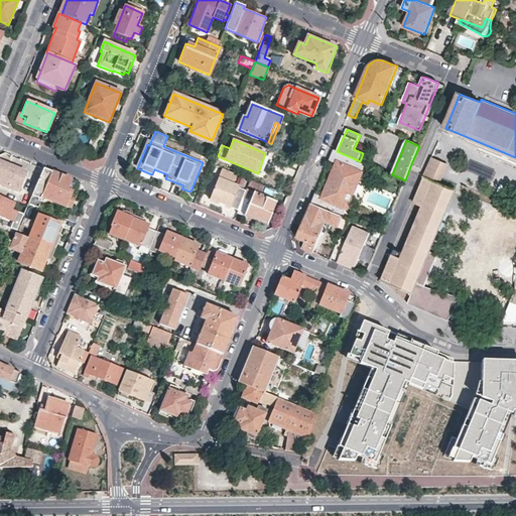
[(324,172),(310,205),(344,218),(347,209),(348,210),(363,172),(362,171),(366,163),(360,161),(337,151),(334,149),(324,172)]
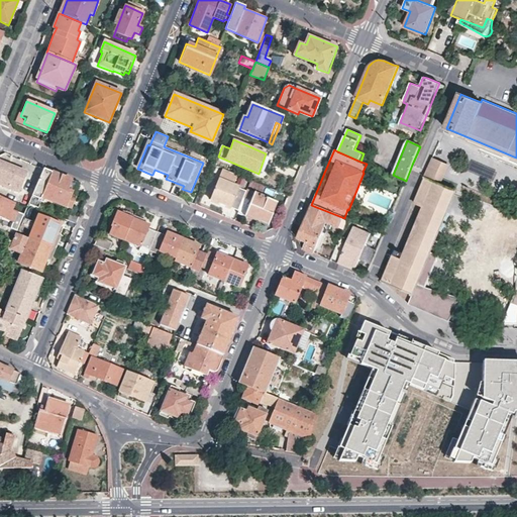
[(426,179),(443,186),(450,167),(433,161),(426,179)]
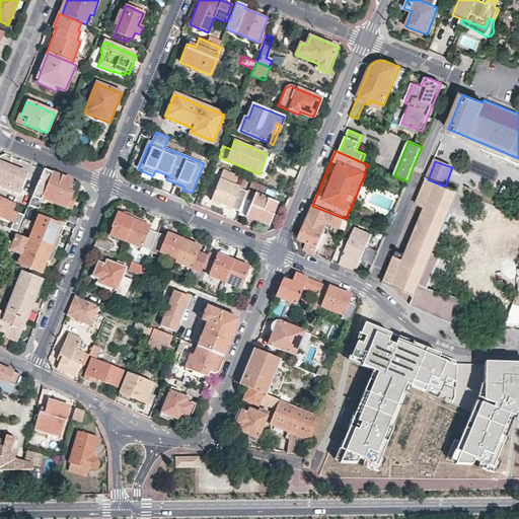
[(0,186),(19,194),(26,174),(0,163),(0,186)]
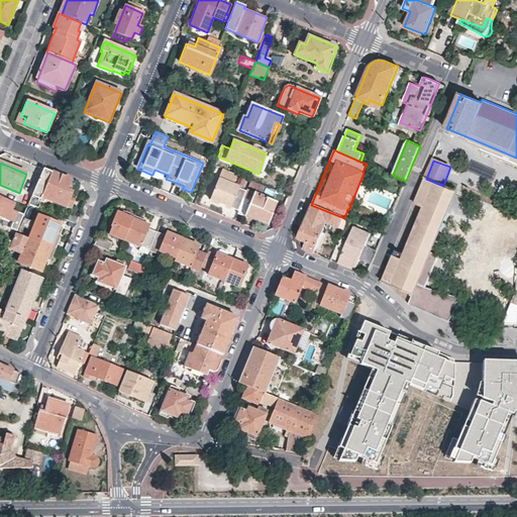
[(211,200),(238,211),(244,198),(246,191),(239,188),(240,187),(243,177),(223,169),(211,200)]
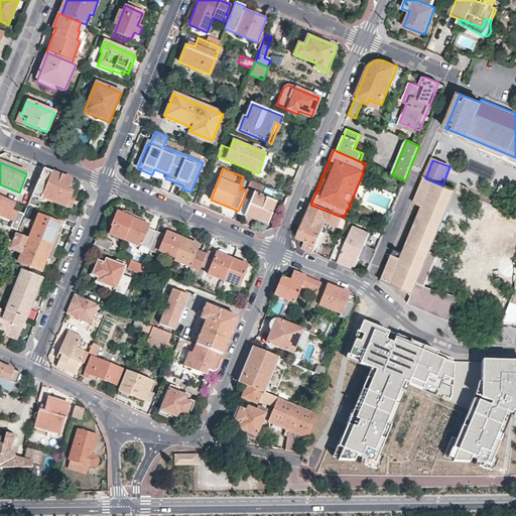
[(62,177),(43,169),(28,205),(39,209),(42,203),(44,203),(46,199),(72,209),(81,184),(62,177)]
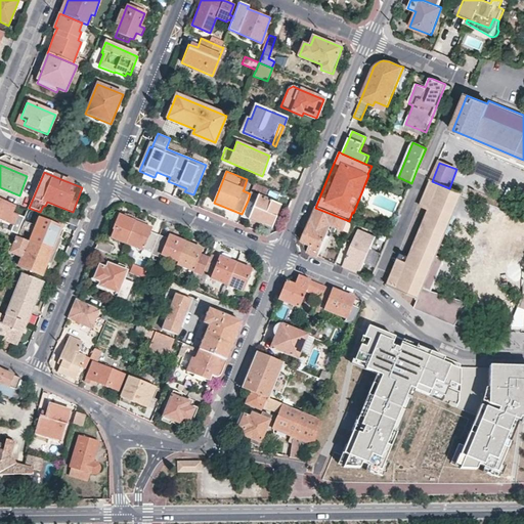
[(163,184),(167,176),(157,172),(155,177),(154,180),(163,184)]
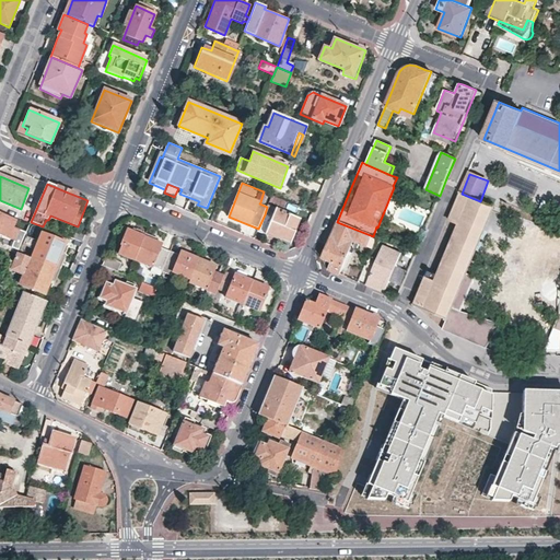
[(164,189),(154,185),(151,193),(161,197),(164,189)]
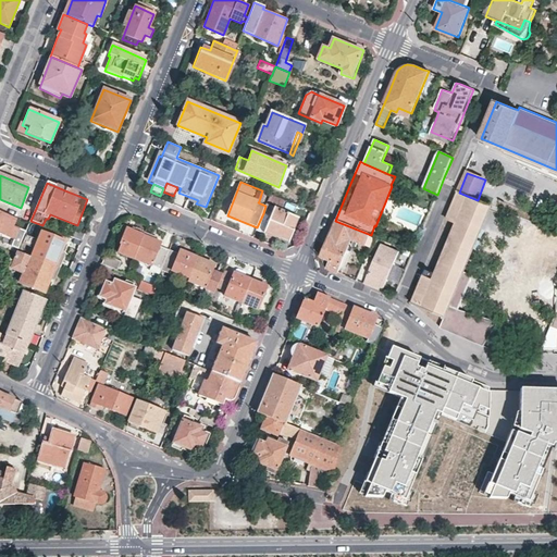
[(473,276),(500,209),(478,200),(459,193),(447,221),(456,224),(433,280),(423,276),(412,304),(454,321),(449,332),(485,347),(494,325),(467,314),(458,310),(473,276)]
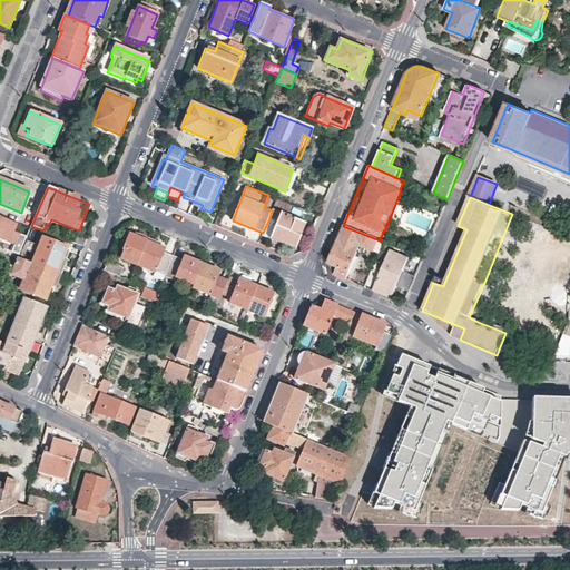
[(277,220),(269,218),(263,233),(262,235),(271,238),(272,236),(294,245),(304,222),(282,213),(277,220)]
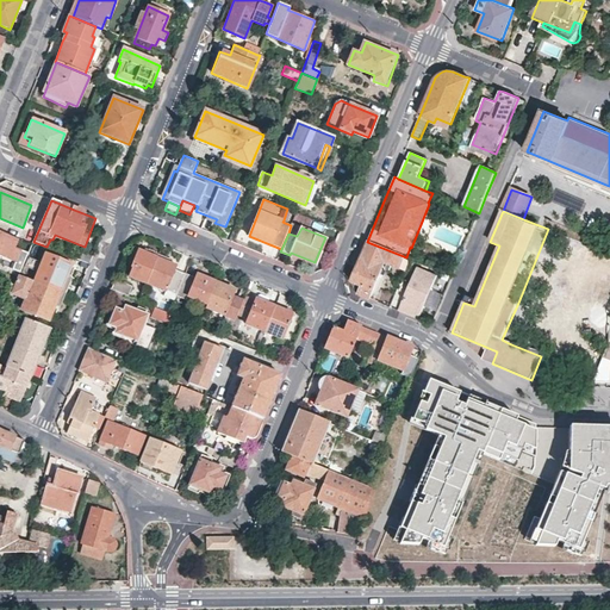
[(18,240),(0,231),(0,256),(16,262),(13,271),(19,274),(20,272),(30,250),(17,244),(18,240)]
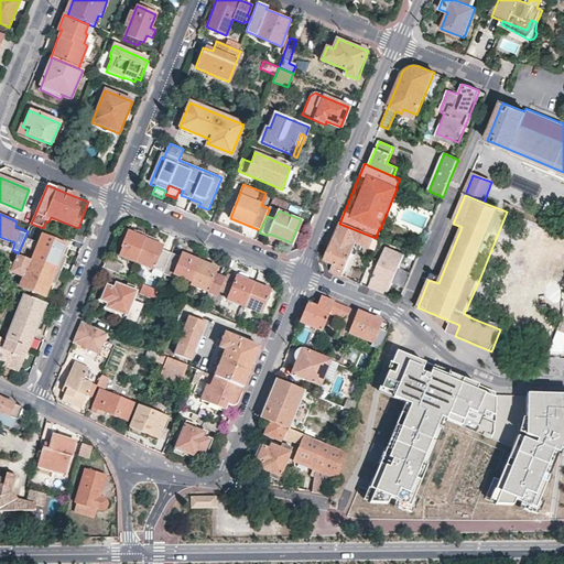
[(376,238),(339,224),(331,246),(325,259),(335,263),(332,271),(337,273),(343,277),(344,277),(356,247),(358,248),(359,243),(375,250),(380,239),(376,238)]
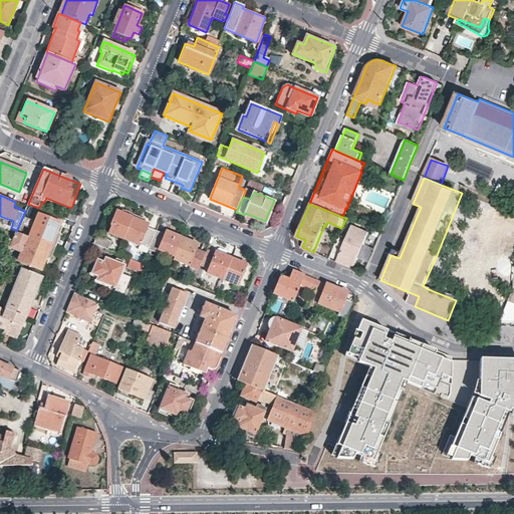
[(76,223),(79,216),(67,211),(63,218),(76,223)]
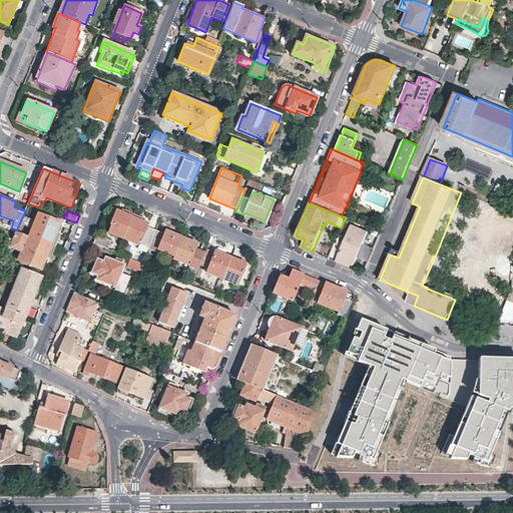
[(108,233),(123,239),(133,214),(126,211),(125,215),(116,211),(110,224),(112,225),(108,233)]
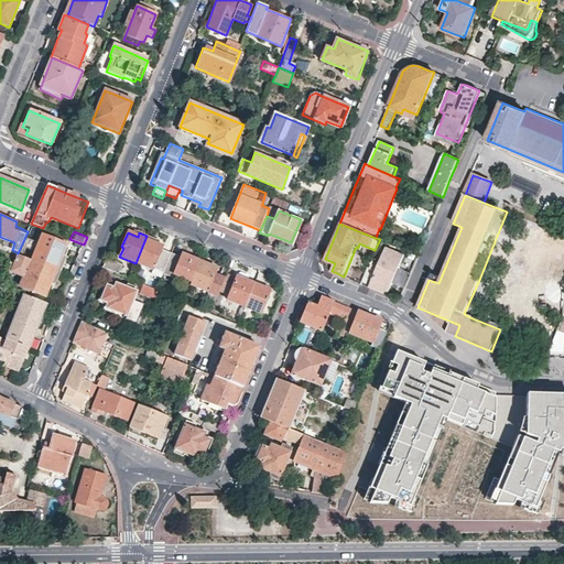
[(61,272),(65,259),(63,258),(68,243),(43,234),(32,261),(61,272)]
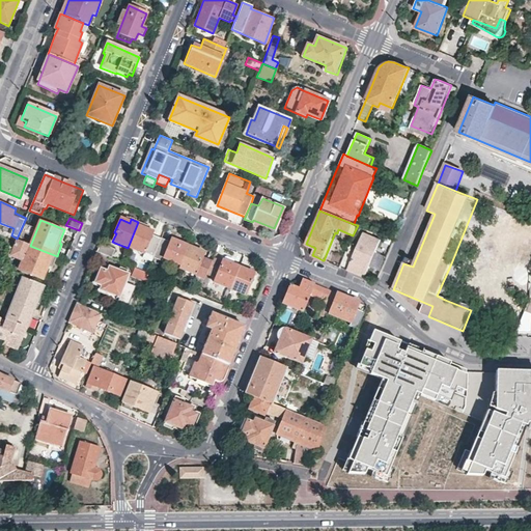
[(128,248),(143,255),(144,253),(154,257),(161,239),(152,235),(152,232),(143,228),(145,225),(138,222),(128,248)]
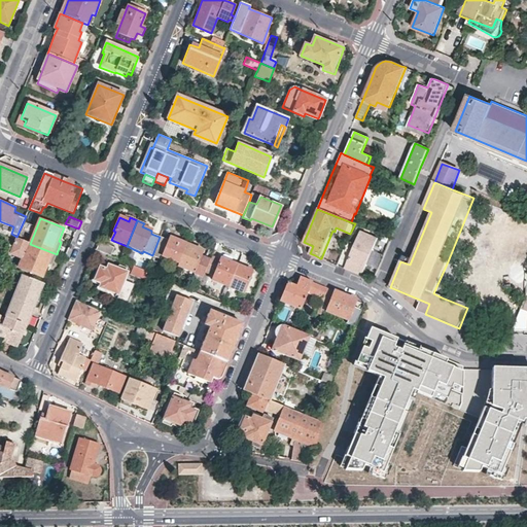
[(356,273),(362,276),(378,238),(361,232),(346,269),(356,273)]
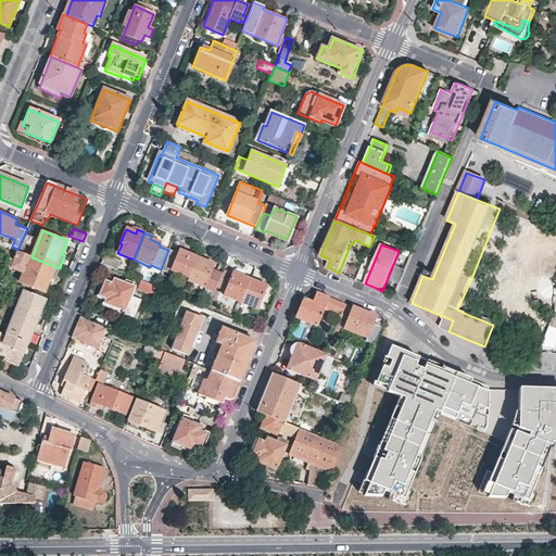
[(174,272),(188,278),(198,257),(180,250),(178,254),(168,250),(161,269),(173,275),(174,272)]
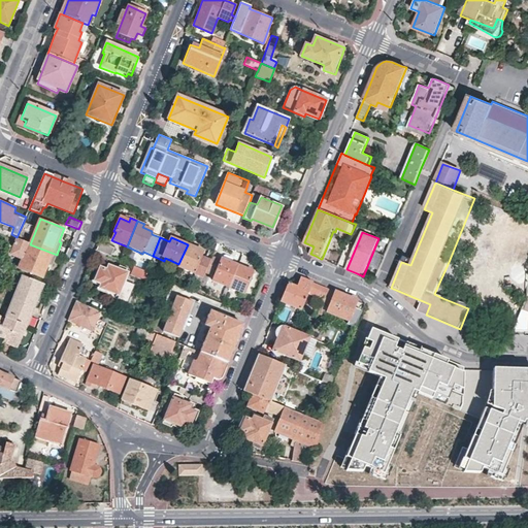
[(30,244),(21,240),(17,239),(13,249),(9,246),(8,250),(11,256),(23,260),(19,269),(43,278),(48,264),(52,265),(57,255),(30,244)]
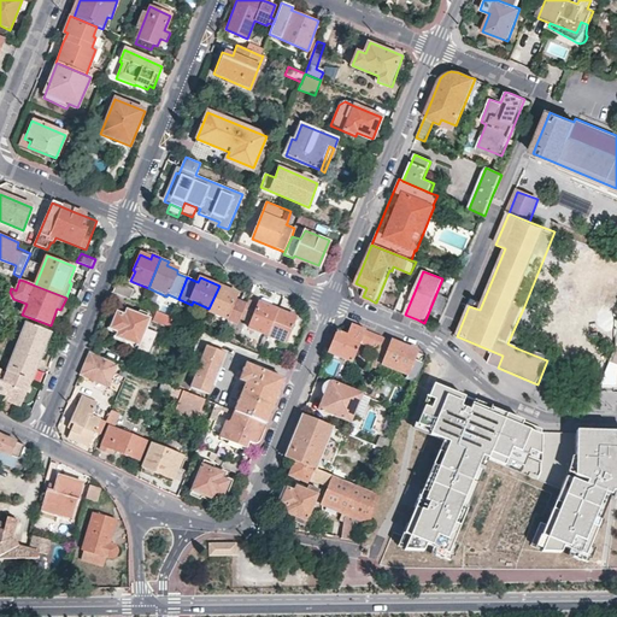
[(117,283),(112,293),(128,300),(130,301),(135,291),(117,283)]
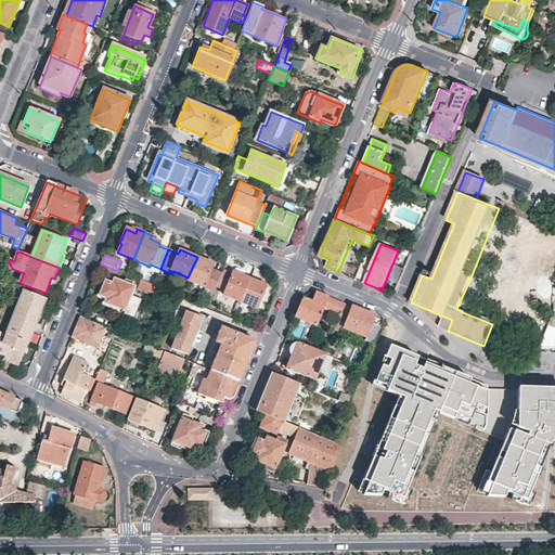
[(214,265),(197,257),(188,278),(188,281),(214,292),(221,274),(210,271),(214,265)]
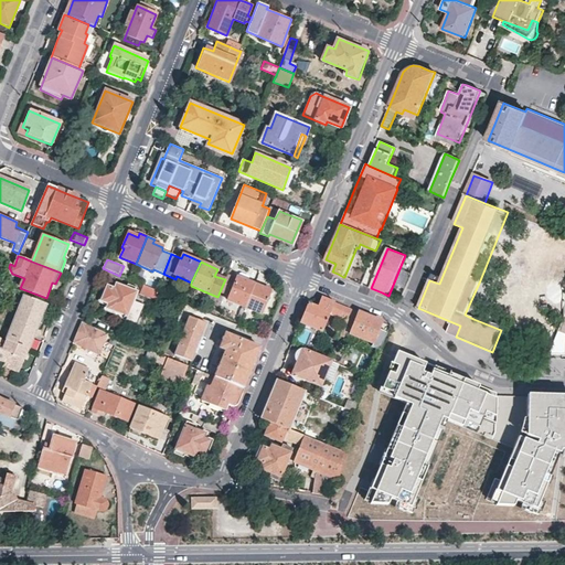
[(117,275),(103,268),(99,277),(113,283),(117,275)]
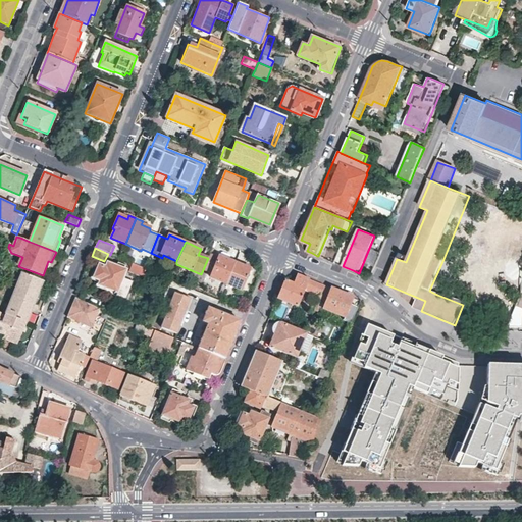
[(210,278),(226,284),(235,263),(218,256),(210,278)]
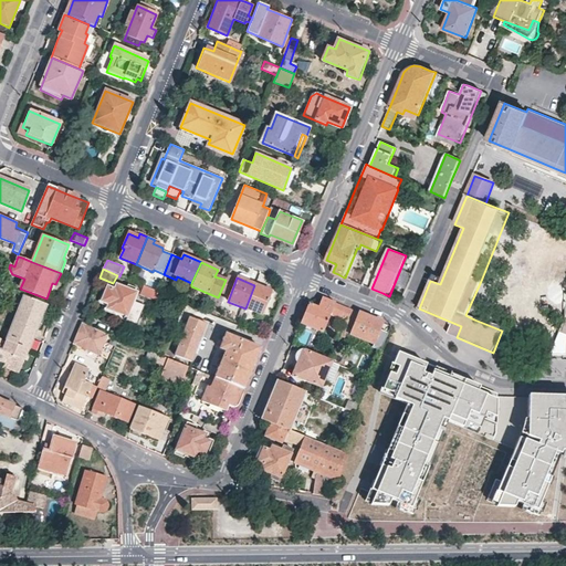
[(490,285),(481,281),(465,315),(474,320),(490,285)]
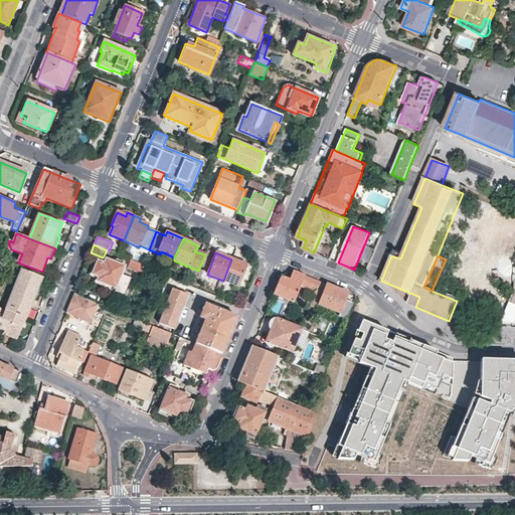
[(124,272),(127,264),(118,260),(117,263),(107,260),(105,264),(97,261),(92,275),(100,278),(98,282),(107,286),(106,289),(123,296),(132,276),(124,272)]
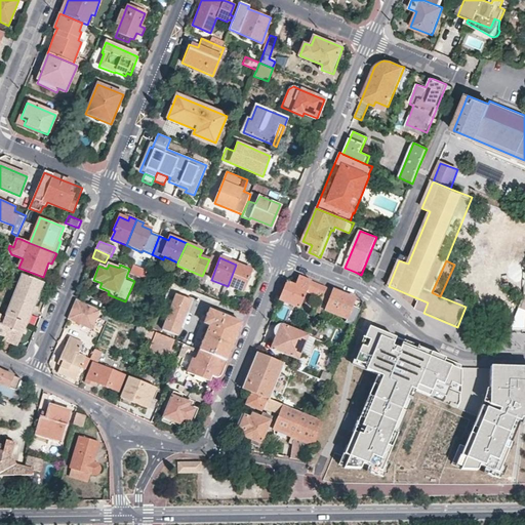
[(228,286),(243,293),(252,271),(236,265),(228,286)]
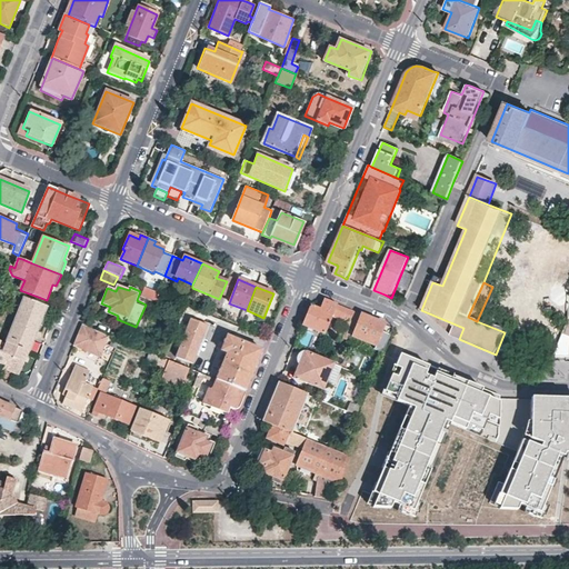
[(158,293),(145,288),(141,296),(157,301),(160,295),(158,293)]
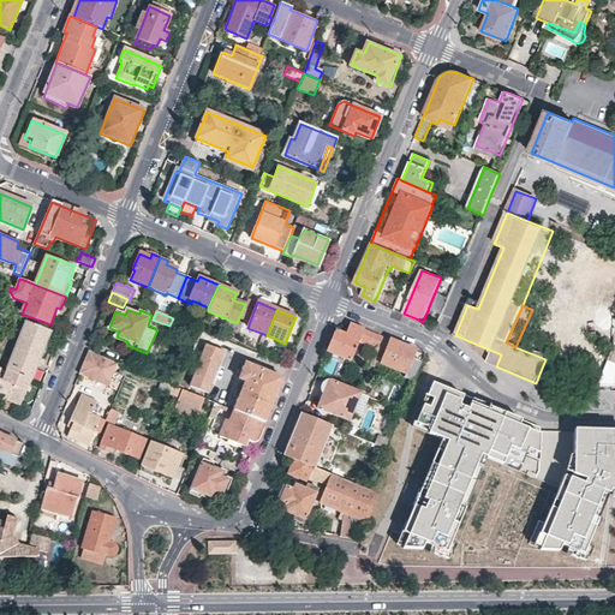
[(0,321),(0,340),(10,316),(4,314),(0,321)]
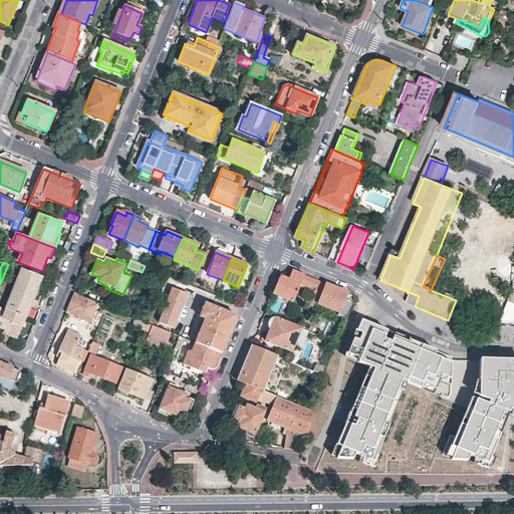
[(160,265),(158,272),(166,275),(168,268),(160,265)]
